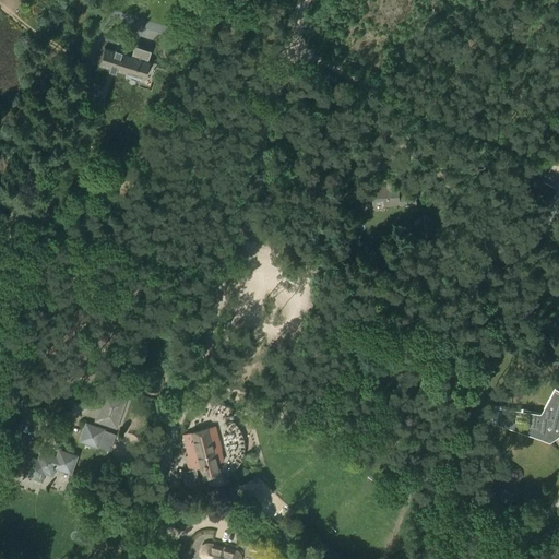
[(134,45),(131,56),(104,47),(98,66),(151,81),(156,63),(146,60),(147,60),(151,50),(134,45)]
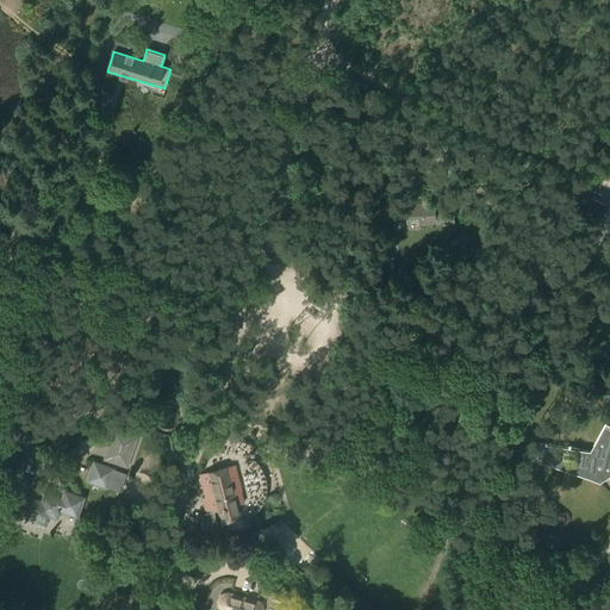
[(422,203),(381,205),(381,217),(408,216),(409,223),(424,222),(424,223),(454,222),(454,213),(435,213),(435,204),(433,204),(433,194),(422,194),(422,203)]
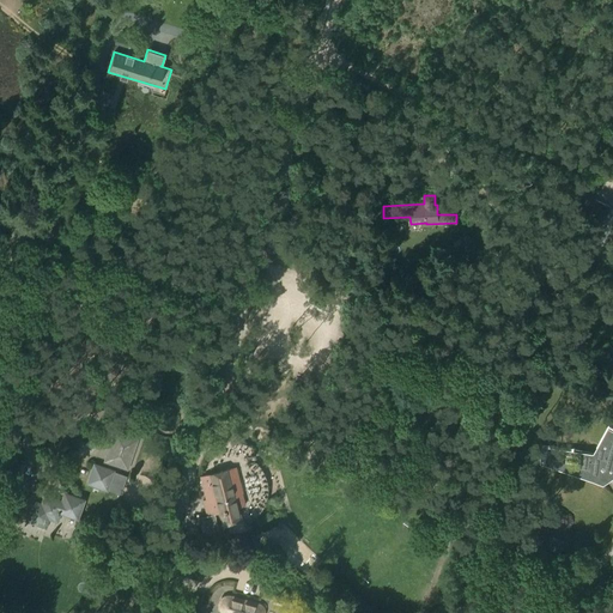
[(234,407),(230,418),(246,423),(249,413),(234,407)]
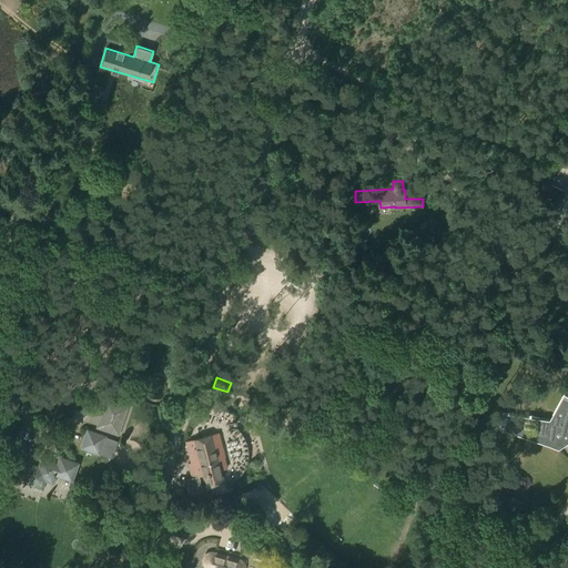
[(503,413),(500,429),(559,449),(567,442),(567,395),(564,393),(550,418),(550,419),(548,419),(503,413)]
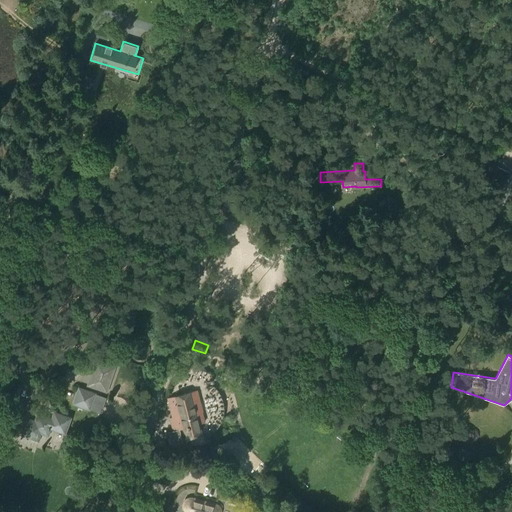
[(97,358),(88,385),(107,392),(117,365),(97,358)]
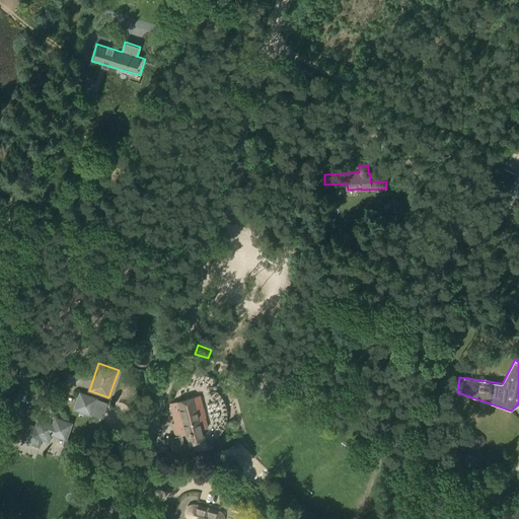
[(189,366),(188,371),(188,375),(192,379),(196,379),(201,375),(202,370),(201,366),(199,364),(193,363),(189,366)]
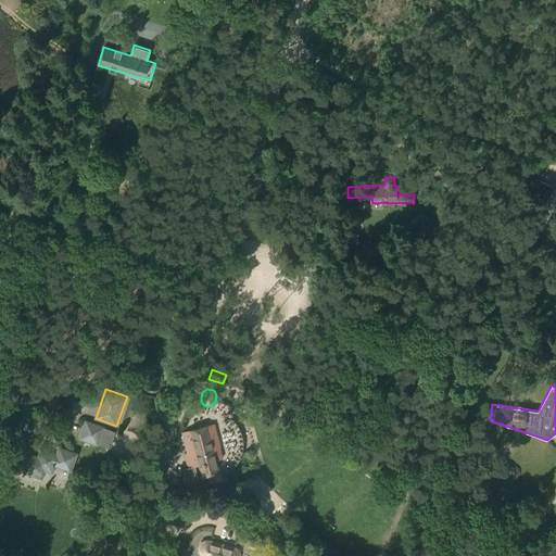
[(85,419),(78,439),(98,445),(104,426),(85,419)]
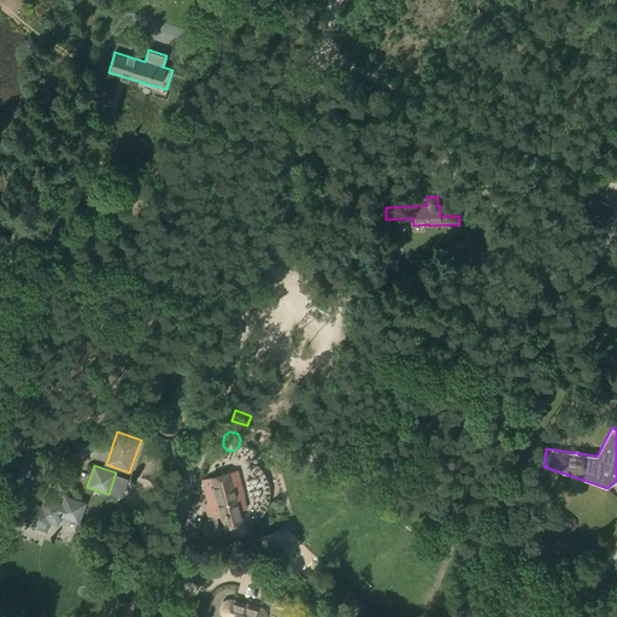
[(205,479),(201,480),(203,486),(207,503),(205,504),(209,517),(206,518),(201,519),(206,536),(221,532),(216,516),(219,515),(223,528),(229,527),(231,535),(248,532),(247,527),(242,521),(240,510),(246,507),(242,495),(244,495),(238,470),(205,479)]
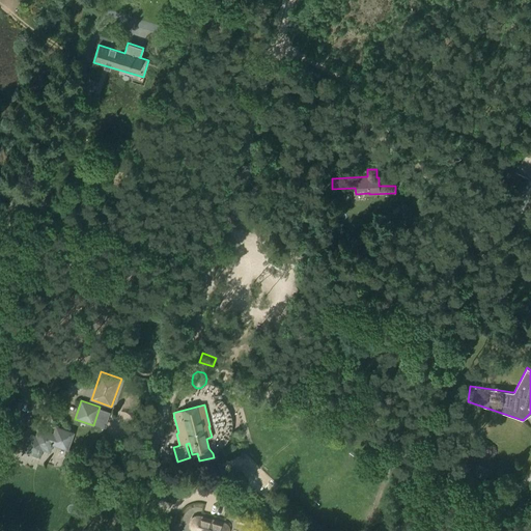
[(29,435),(24,450),(30,452),(31,449),(36,450),(37,446),(49,450),(52,443),(66,448),(72,432),(56,427),(54,435),(38,429),(36,438),(29,435)]
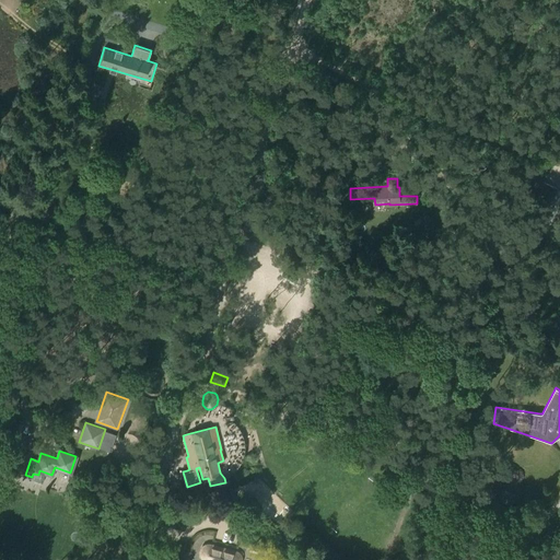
[(291,465),(294,456),(276,451),(272,461),(291,465)]
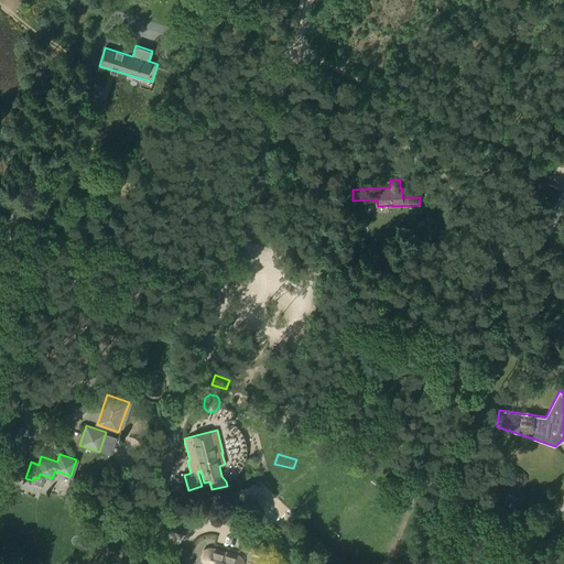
[(243,563),(243,561),(243,560),(242,559),(242,557),(241,556),(240,556),(239,555),(238,554),(237,554),(214,548),(213,548),(212,548),(209,548),(208,548),(207,548),(206,548),(205,549),(204,549),(203,550),(202,551),(202,552),(201,554),(201,555),(199,556),(199,557),(199,559),(199,560),(201,561),(201,562),(202,563),(203,563),(202,563),(243,563)]
